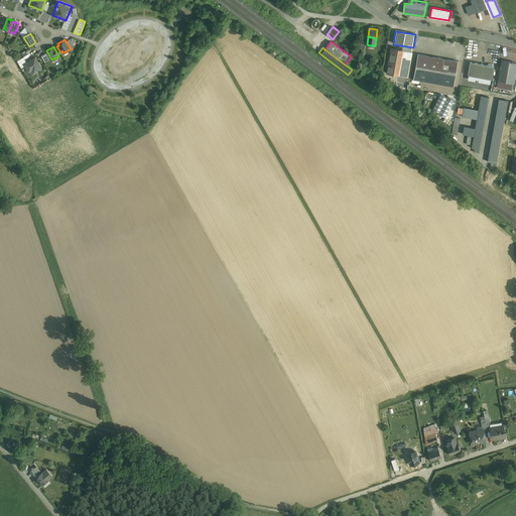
[(412,52),(390,49),(386,75),(408,79),(412,52)]
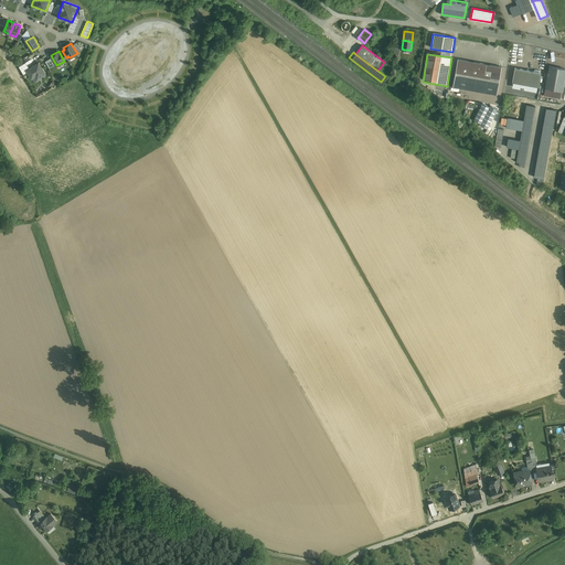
[(501,67),(458,59),(452,86),(497,94),(501,67)]
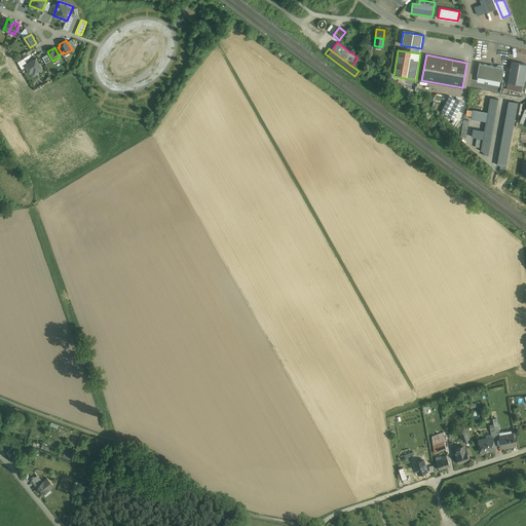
[(27,64),(25,66),(29,74),(36,69),(38,72),(42,69),(36,59),(27,64)]
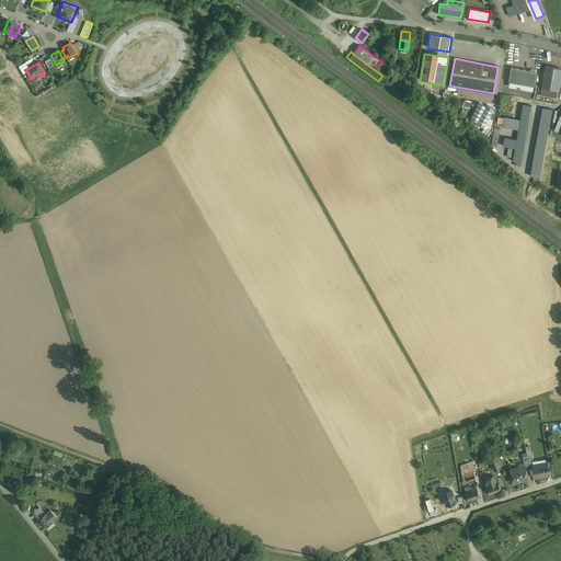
[(560,72),(560,68),(546,66),(544,72),(545,72),(541,88),(558,90),(560,76),(560,72)]
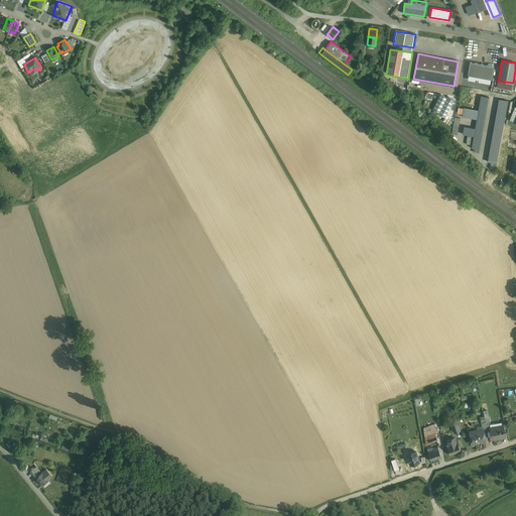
[(488,66),(471,61),(468,75),(491,79),(492,79),(494,67),(493,66),(493,65),(489,63),(488,66)]
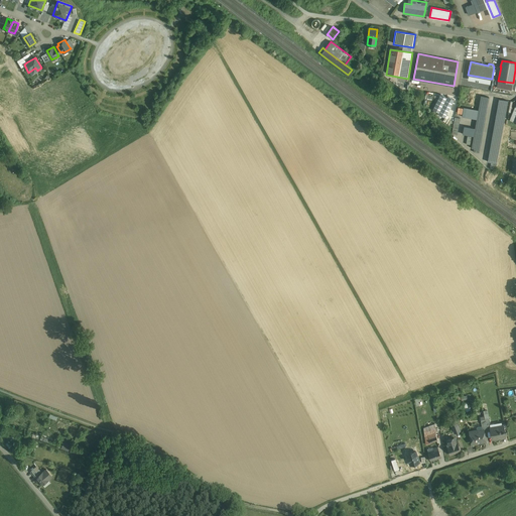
[(513,84),(498,82),(497,88),(512,91),(513,84)]
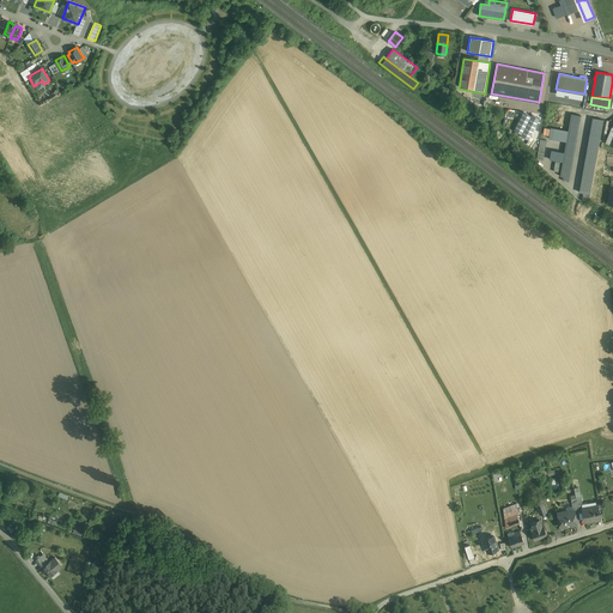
[(580,115),(570,114),(564,153),(572,156),(580,115)]
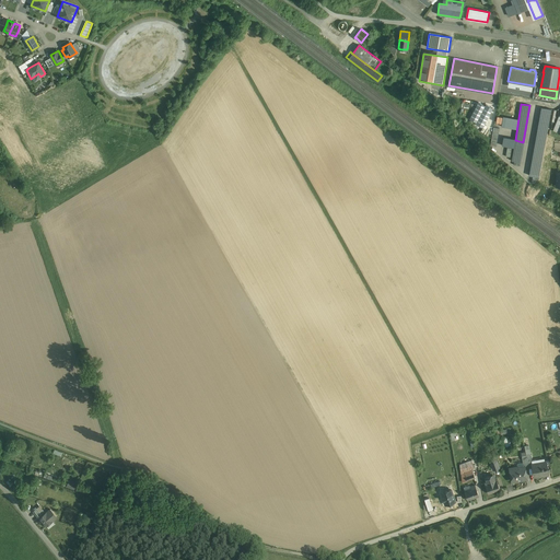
[(550,109),(541,107),(535,144),(544,146),(550,109)]
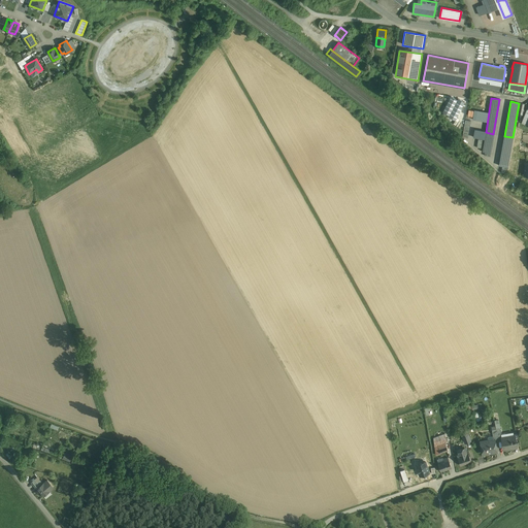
[(462,434),(465,443),(472,441),(469,432),(462,434)]
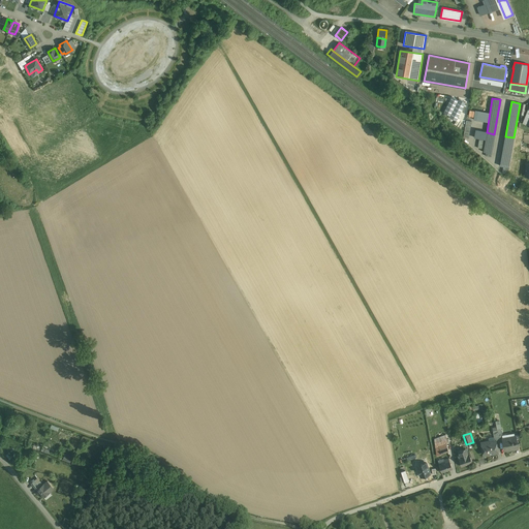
[(433,438),(438,455),(450,452),(446,435),(433,438)]
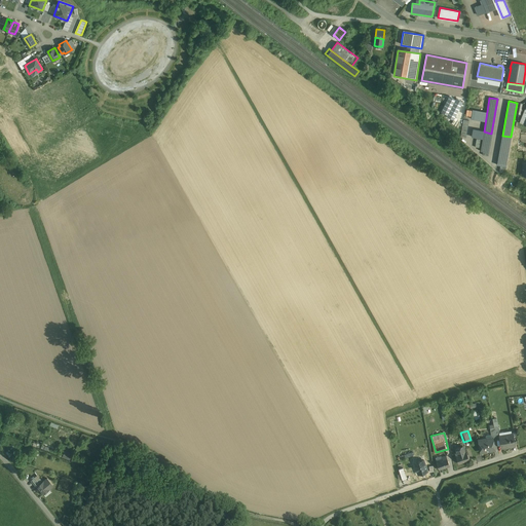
[(514,434),(499,437),(502,448),(516,445),(514,434)]
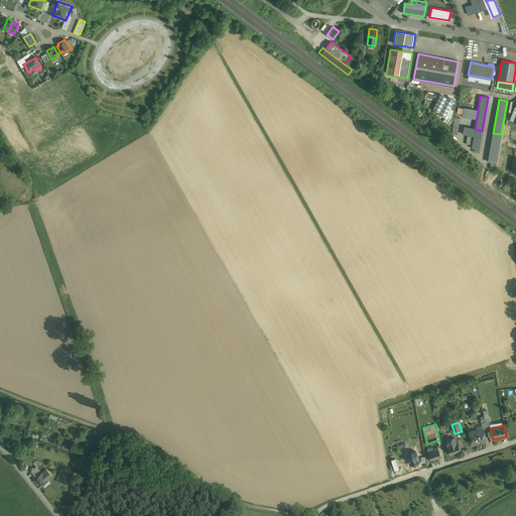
[(483,428),(471,431),(473,443),(485,440),(483,428)]
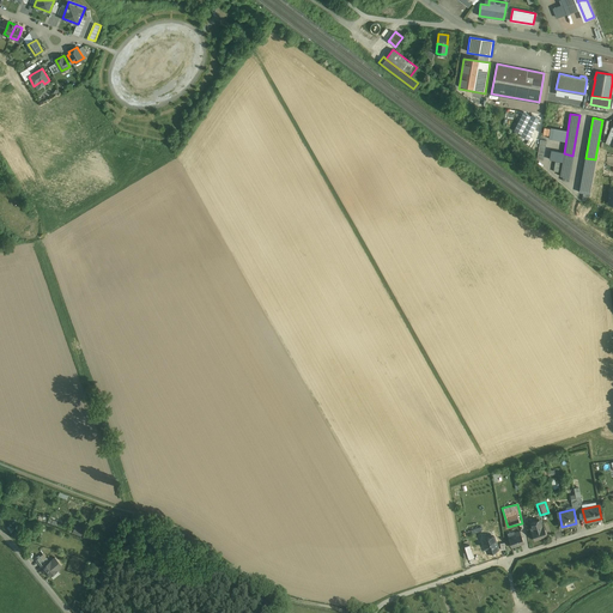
[(73,533),(83,536),(85,530),(76,527),(73,533)]
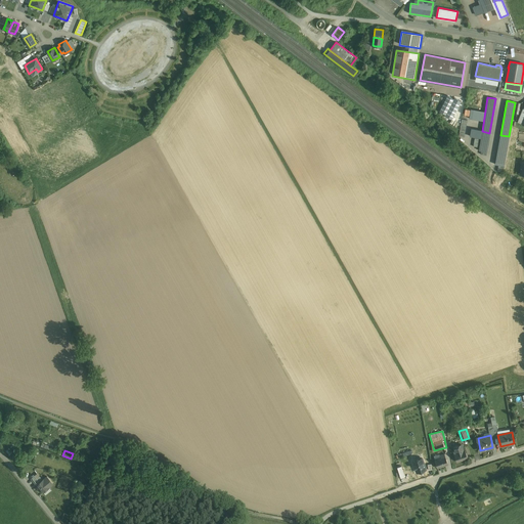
[(456,452),(453,453),(456,461),(467,457),(465,450),(456,452)]
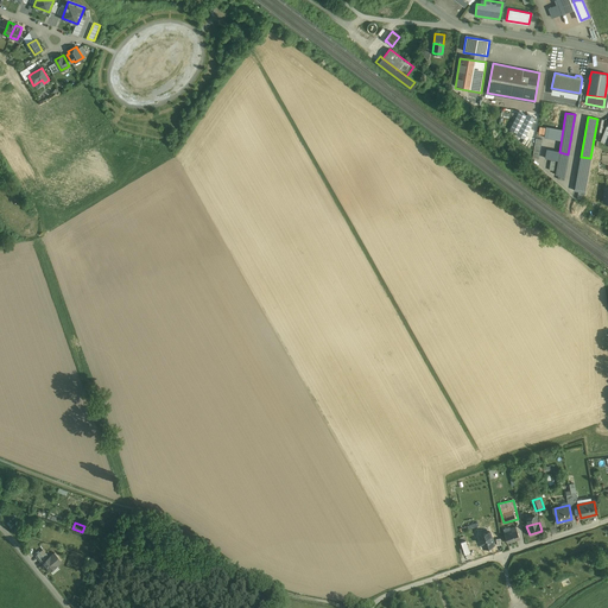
[(517,530),(505,534),(508,544),(520,539),(517,530)]
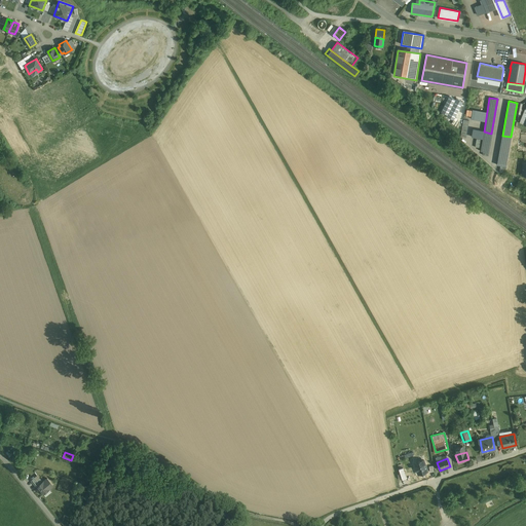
[(423,460),(414,462),(418,475),(427,472),(423,460)]
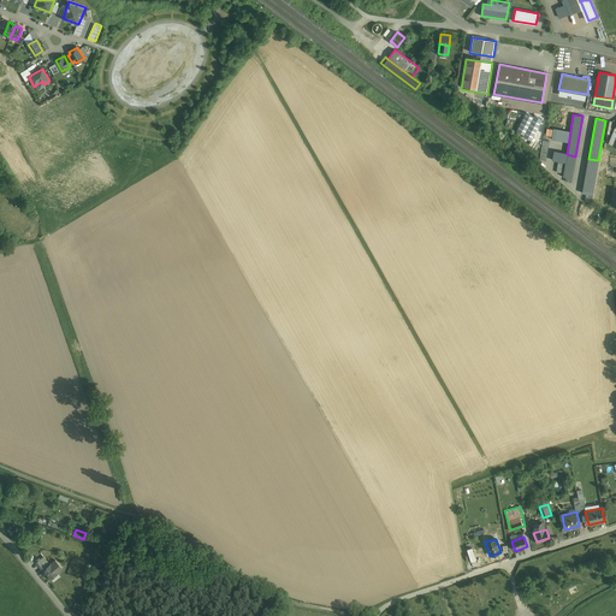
[(47,566),(47,567),(45,569),(51,578),(54,575),(54,574),(57,572),(58,573),(63,569),(55,560),(47,566)]
